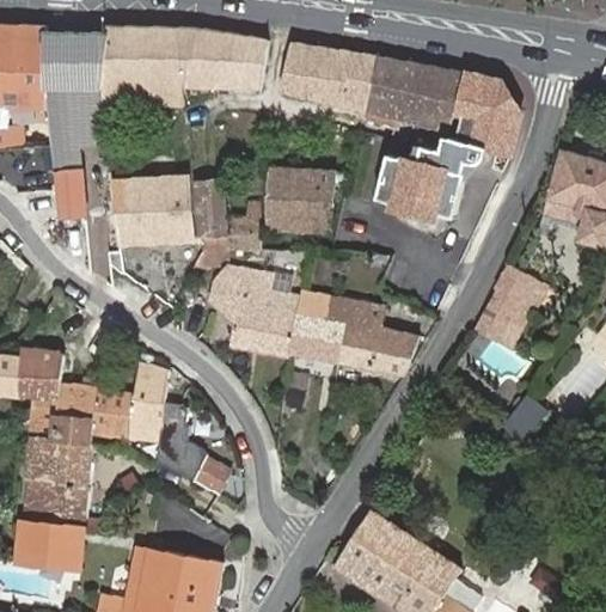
[(41,25),(0,23),(0,148),(50,148),(42,37),(41,25)]
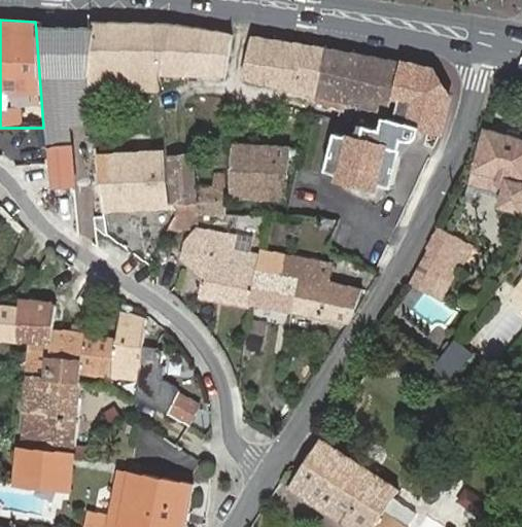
[(164,24),(91,23),(89,32),(84,73),(85,86),(160,88),(159,74),(164,24)]
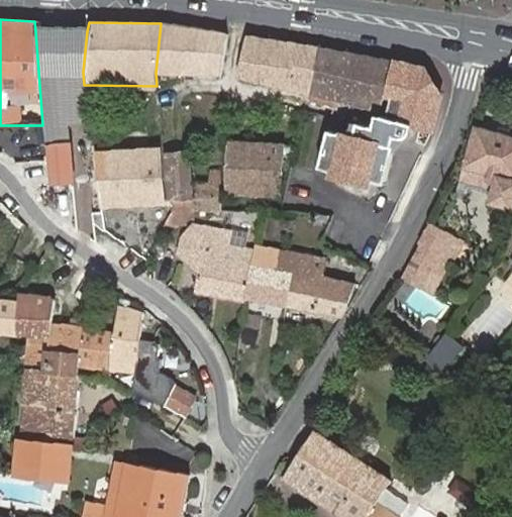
[(180,73),(185,26),(161,23),(156,73),(180,73)]
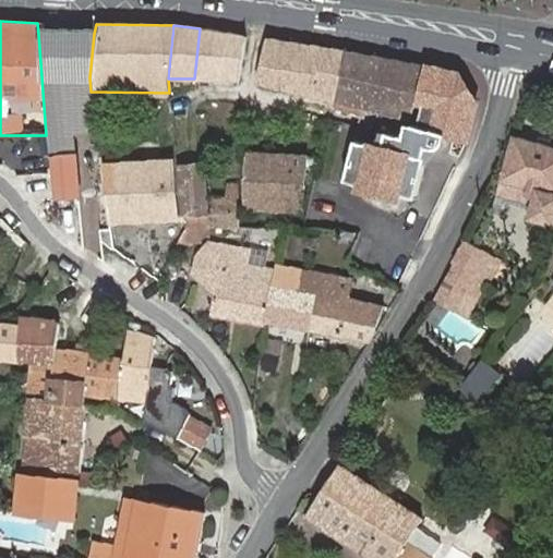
[(233,79),(243,35),(200,28),(194,79),(233,79)]
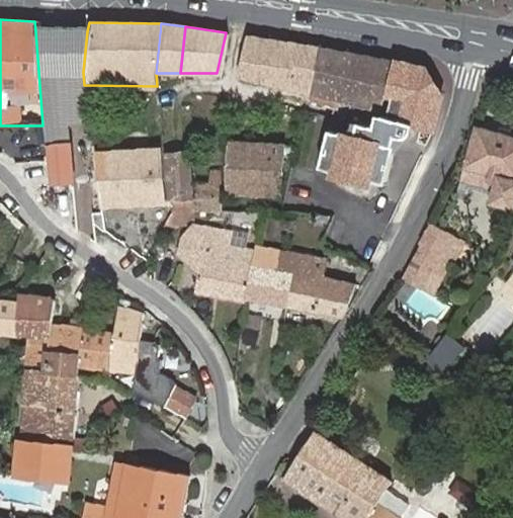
[(87,31),(35,31),(43,125),(45,157),(46,185),(70,183),(65,125),(60,73),(83,72),(87,31)]
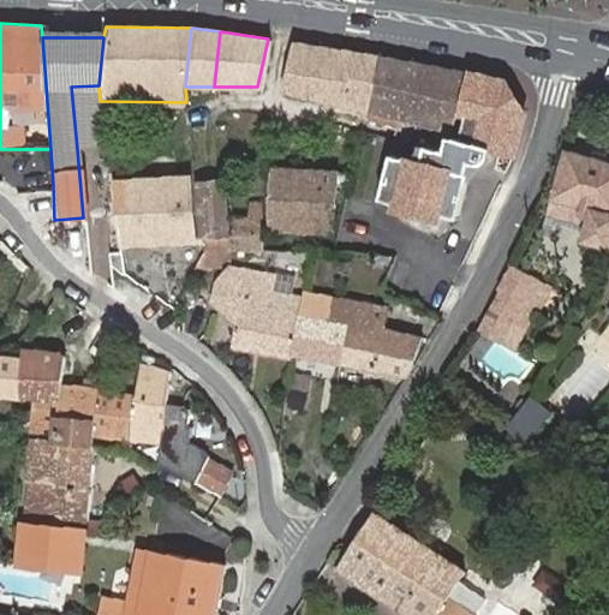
[(375,54),(291,42),(282,90),(369,111),(375,54)]
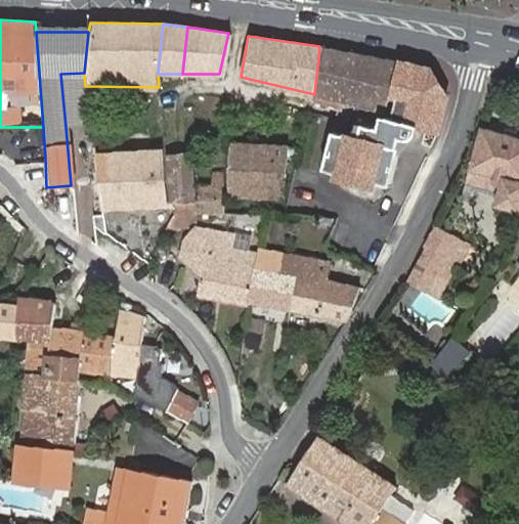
[(319,46),(314,94),(380,111),(384,94),(389,78),(393,60),(319,46)]
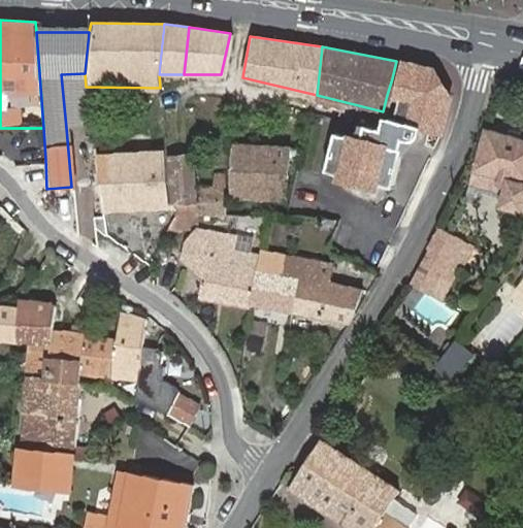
[(431,69),(396,61),(392,78),(387,95),(396,98),(391,119),(381,116),(377,127),(358,177),(391,186),(401,149),(399,147),(401,137),(418,141),(422,126),(440,131),(451,94),(431,69)]
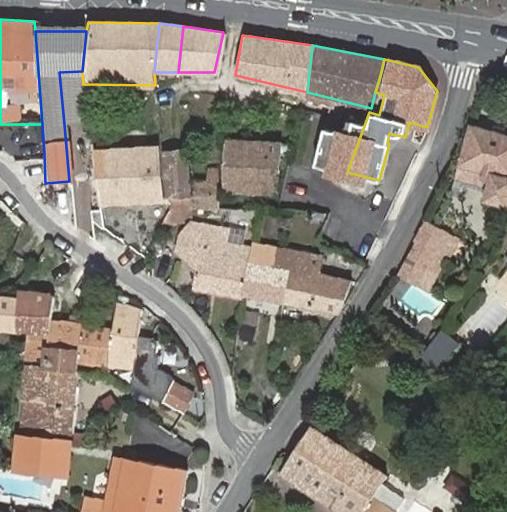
[(64,124),(87,123),(86,115),(83,84),(82,71),(59,72),(64,124)]
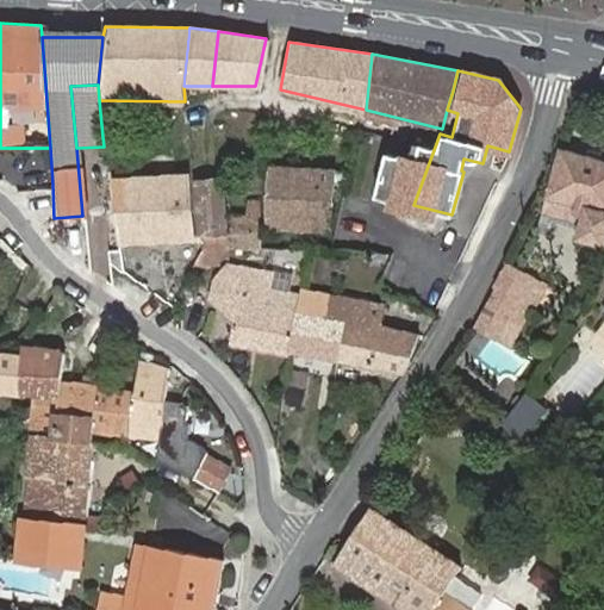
[(368,193),(413,205),(435,147),(415,142),(411,157),(380,149),(368,193)]
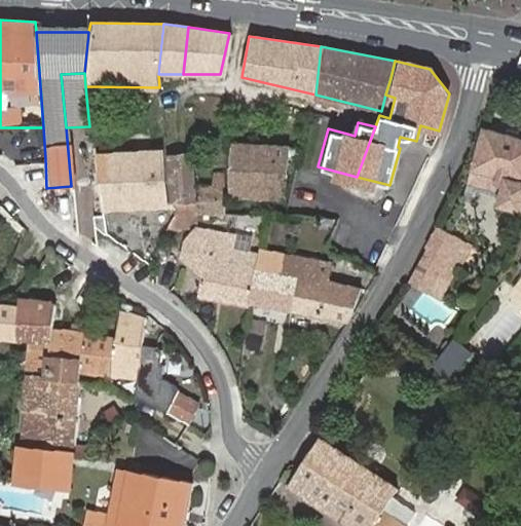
[(520,210),(520,137),(480,128),(466,184),(501,194),(498,207),(520,212),(520,210)]
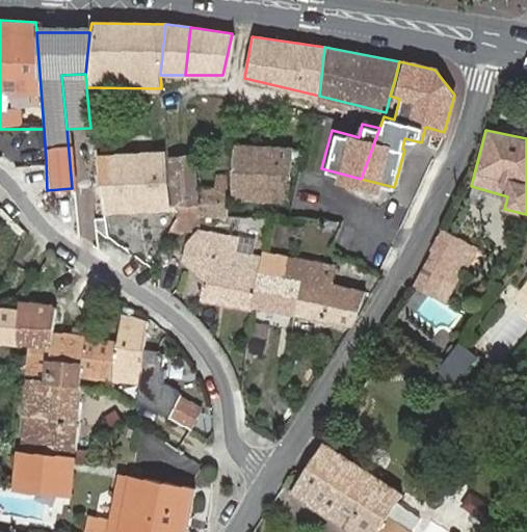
[(233,145),(230,217),(264,219),(280,220),(300,153),(233,145)]
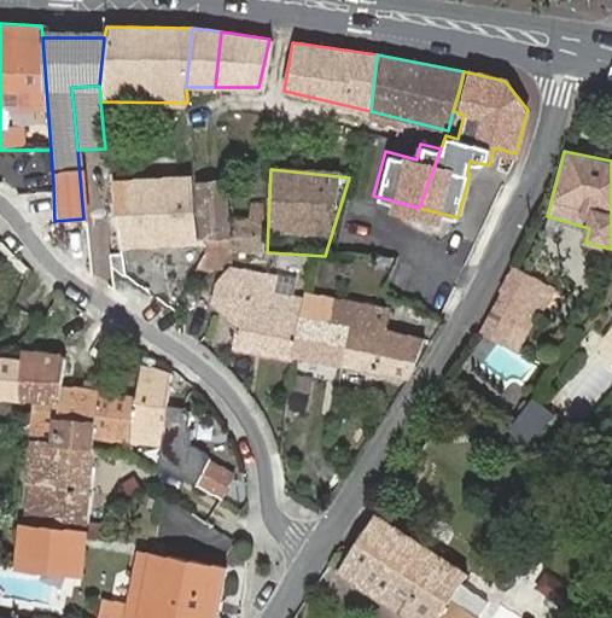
[(117,246),(193,242),(187,179),(110,185),(117,246)]
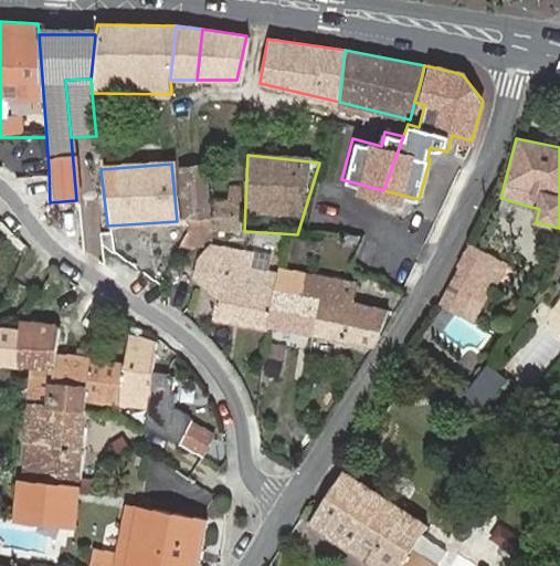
[(209,169),(179,169),(180,180),(209,180),(209,169)]
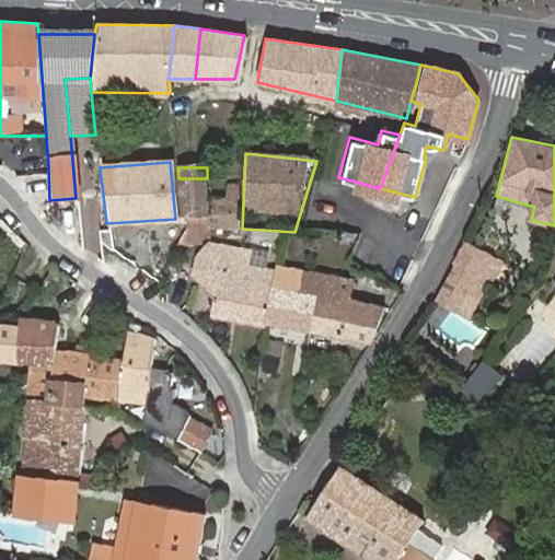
[(178,178),(183,214),(207,214),(207,199),(207,178),(178,178)]
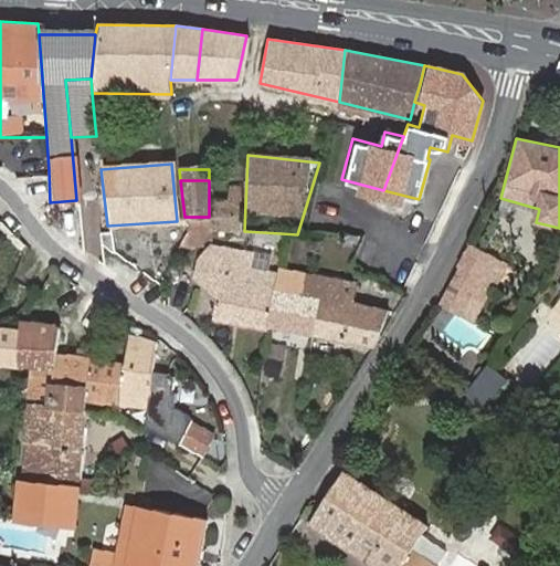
[(209,217),(209,231),(224,231),(239,231),(240,202),(209,201),(209,217)]
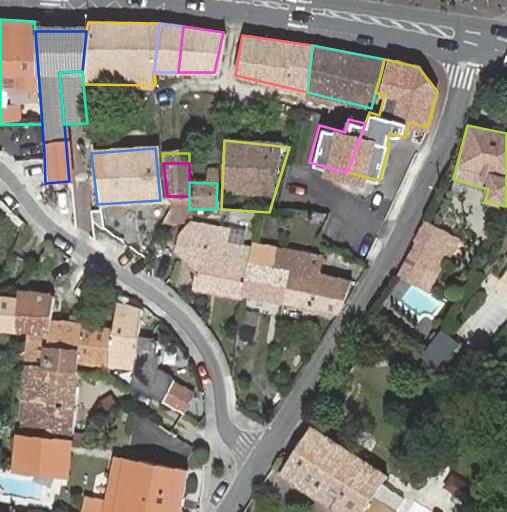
[(167,196),(168,208),(189,209),(189,196),(167,196)]
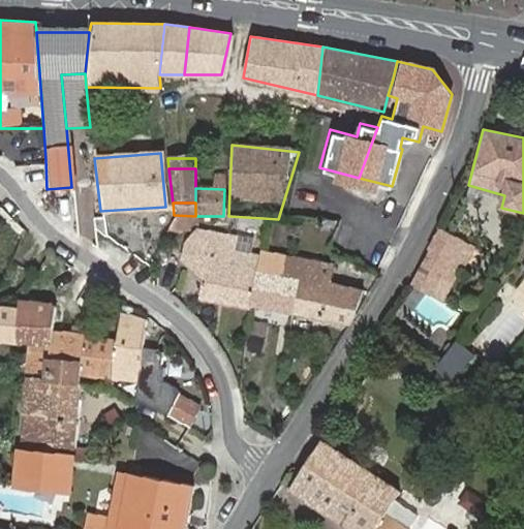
[(103,221),(91,220),(92,237),(104,245),(103,221)]
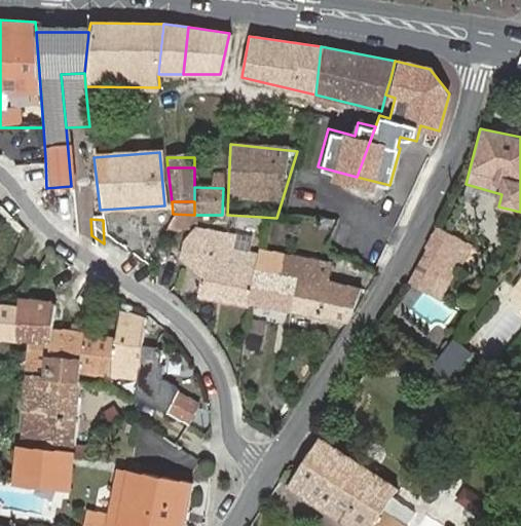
[(473,246),(437,225),(423,248),(428,250),(417,267),(445,280),(454,265),(460,268),(473,246)]
